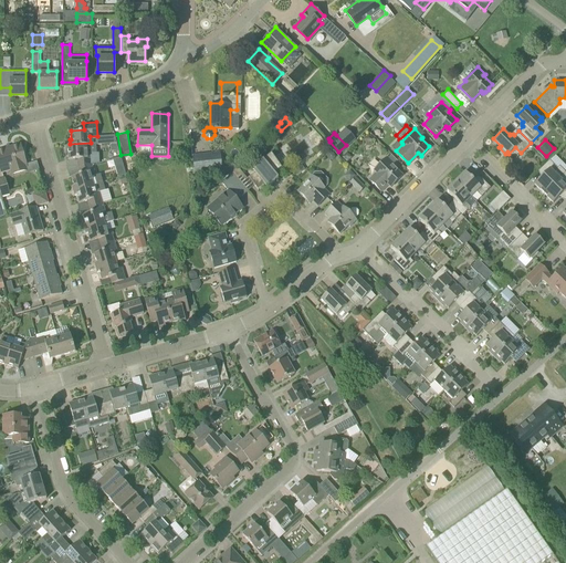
[(20,143),(0,148),(0,166),(1,171),(10,169),(11,174),(28,168),(20,143)]
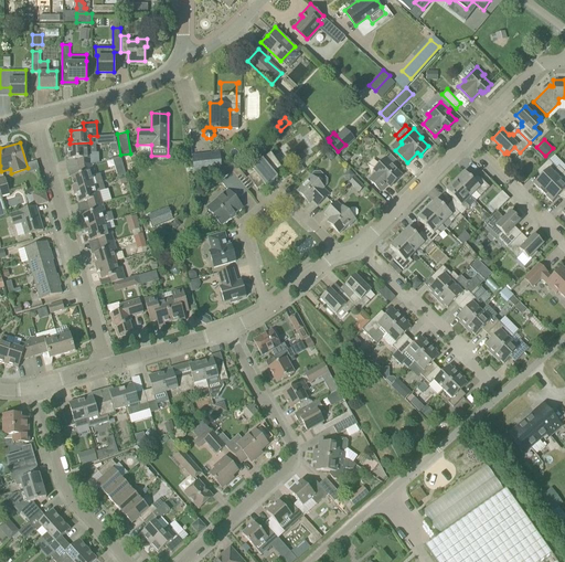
[(77,157),(77,165),(92,162),(91,151),(96,150),(96,142),(91,142),(70,144),(65,144),(66,148),(67,148),(68,158),(77,157)]
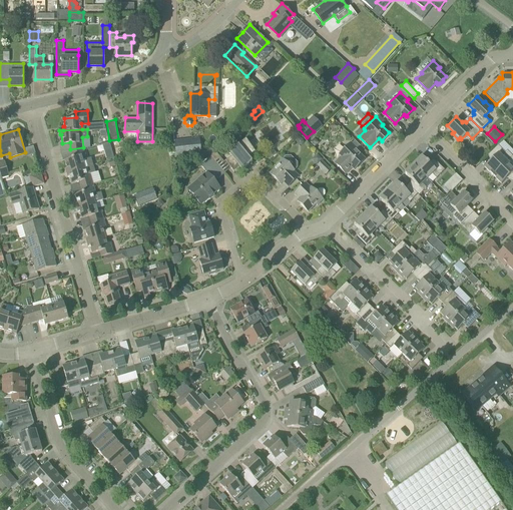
[(174,138),(175,154),(201,151),(199,135),(174,138)]
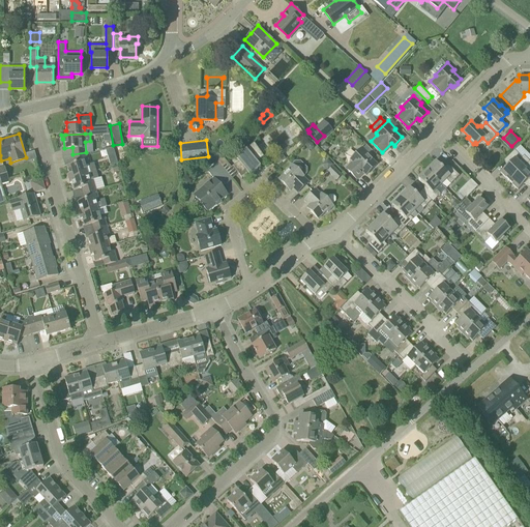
[(233,164),(241,175),(247,170),(251,173),(257,168),(257,167),(255,164),(258,162),(256,160),(267,152),(266,152),(263,154),(254,142),(246,148),(236,156),(239,159),(233,164)]
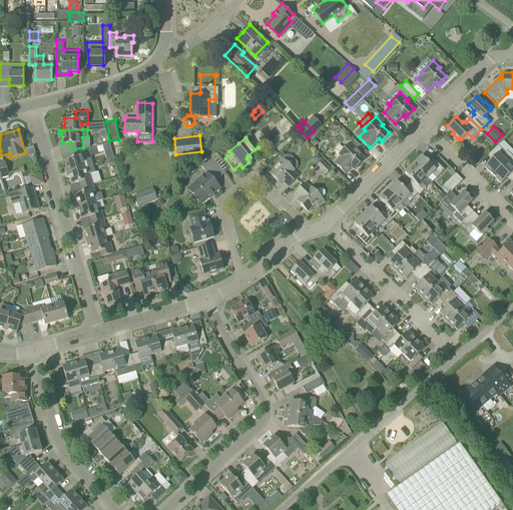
[(335,161),(346,172),(355,163),(357,165),(358,165),(357,164),(365,157),(358,150),(359,148),(351,141),(339,153),(341,154),(335,161)]
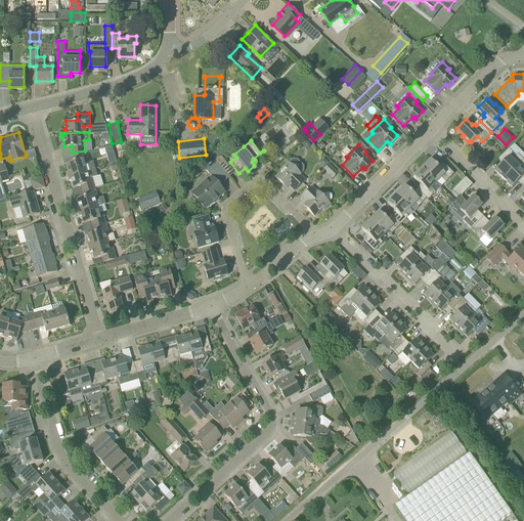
[(494,169),(504,177),(523,158),(518,152),(516,154),(509,146),(499,156),(504,160),(494,169)]
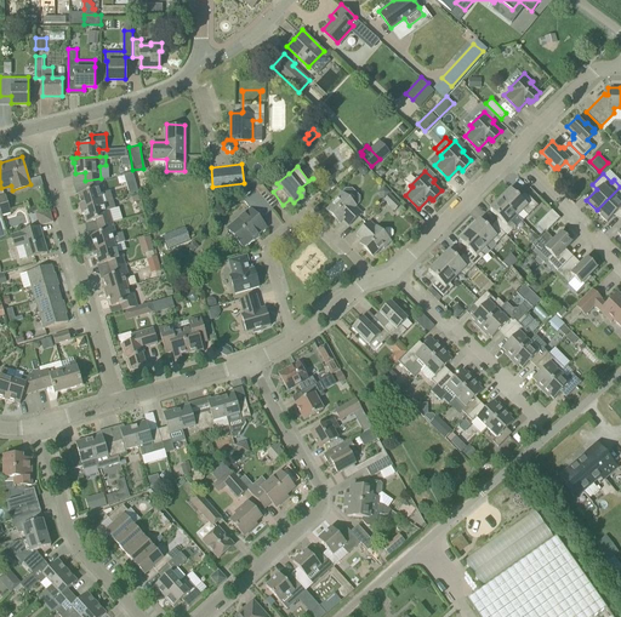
[(104,190),(101,178),(85,181),(87,189),(78,192),(81,201),(79,201),(80,207),(113,198),(110,188),(104,190)]
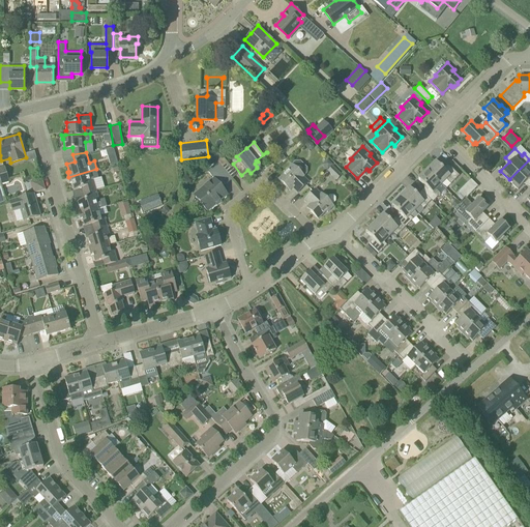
[(231,165),(223,155),(217,159),(227,171),(232,166),(231,165)]
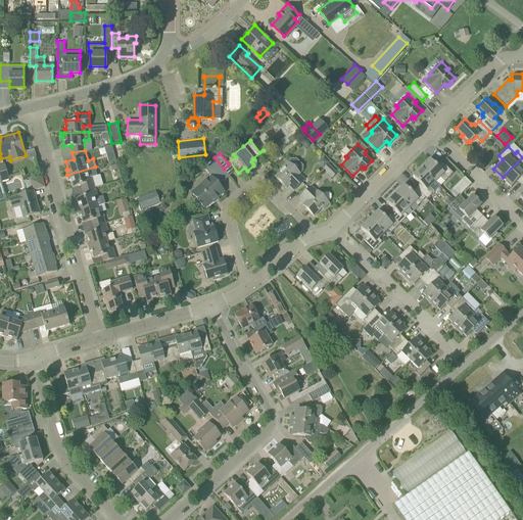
[(323,166),(329,160),(323,155),(318,160),(323,166)]
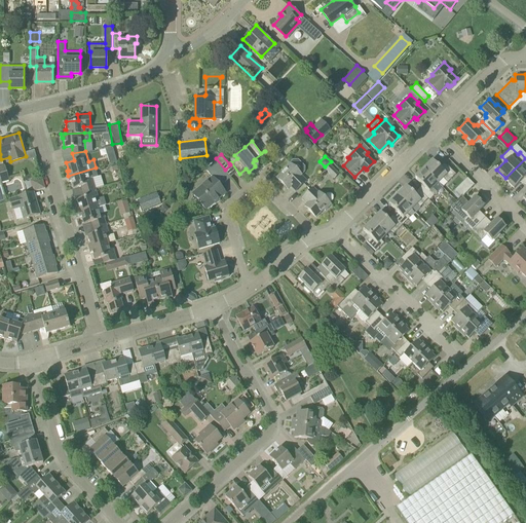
[(225,170),(216,158),(211,163),(205,167),(212,176),(217,172),(225,180),(230,176),(225,170)]
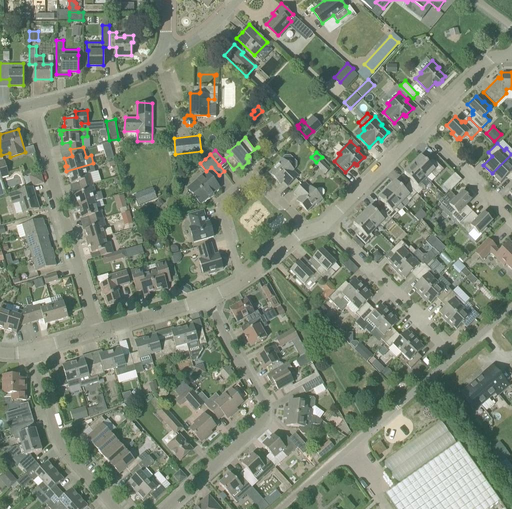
[(435,176),(443,168),(433,157),(432,158),(428,162),(421,154),(412,162),(426,176),(431,172),(435,176)]
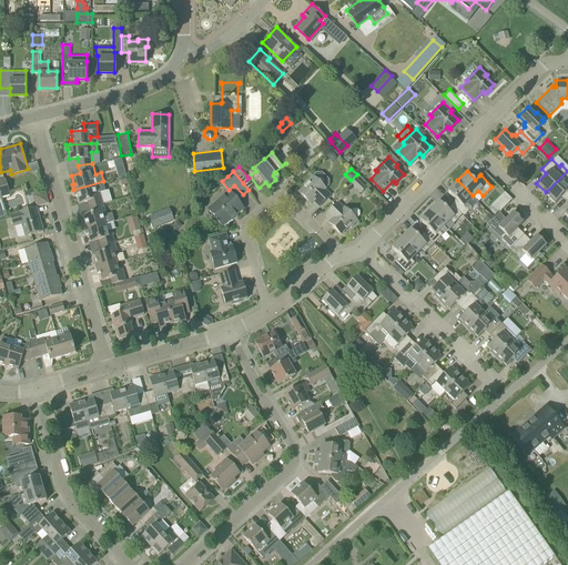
[(565,192),(567,194),(567,171),(546,192),(555,202),(565,192)]
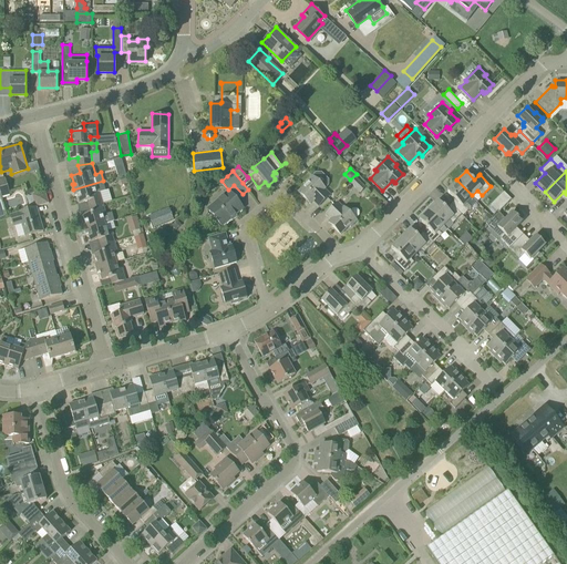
[(298,190),(306,198),(306,200),(309,196),(318,205),(330,192),(325,187),(325,186),(311,174),(306,180),(307,181),(298,190)]
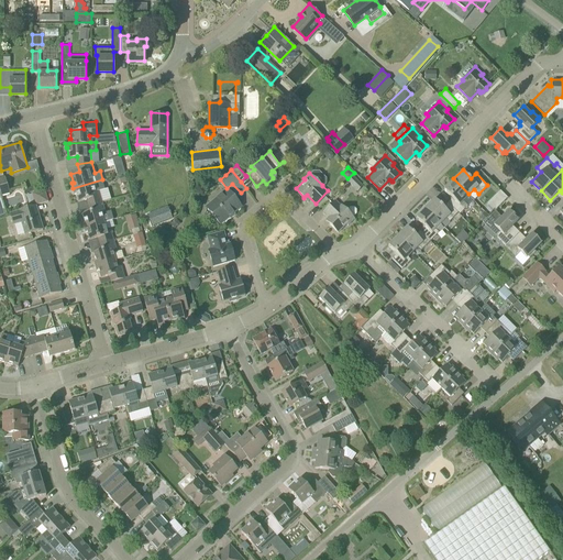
[(353,174),(348,179),(352,184),(357,190),(363,184),(353,174)]
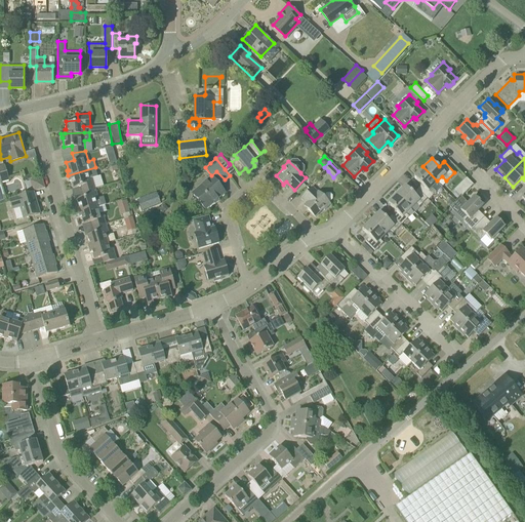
[(0,178),(0,181),(8,177),(4,164),(0,164),(0,178)]
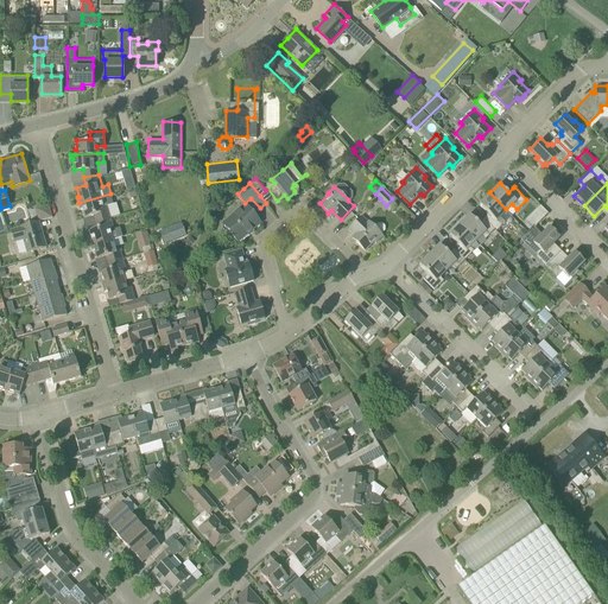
[(488,213),(483,217),(496,229),(506,221),(500,215),(506,209),(489,192),(480,203),(488,213)]
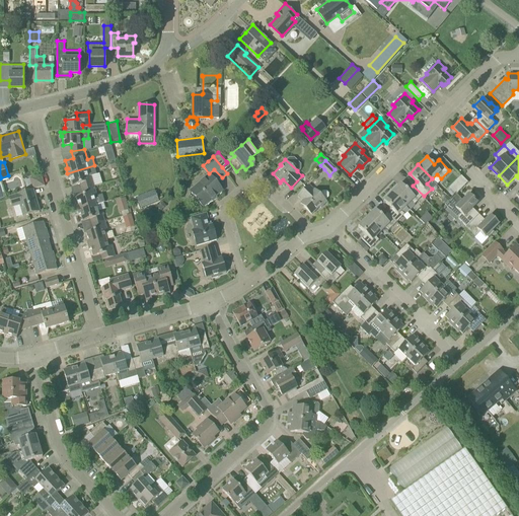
[(80,182),(82,188),(94,185),(91,174),(96,172),(94,165),(67,173),(68,177),(70,176),(72,185),(80,182)]
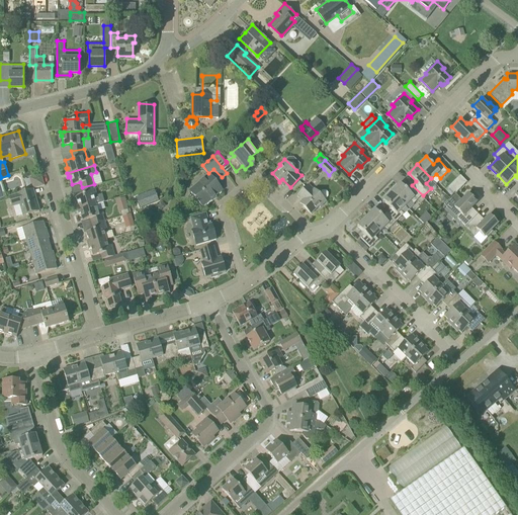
[(45,183),(41,172),(30,176),(33,187),(45,183)]
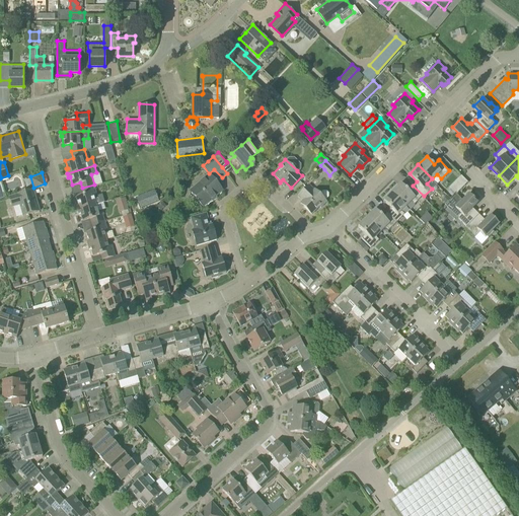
[(222,189),(217,181),(209,173),(190,190),(194,195),(194,197),(195,199),(196,201),(199,200),(203,205),(222,189)]
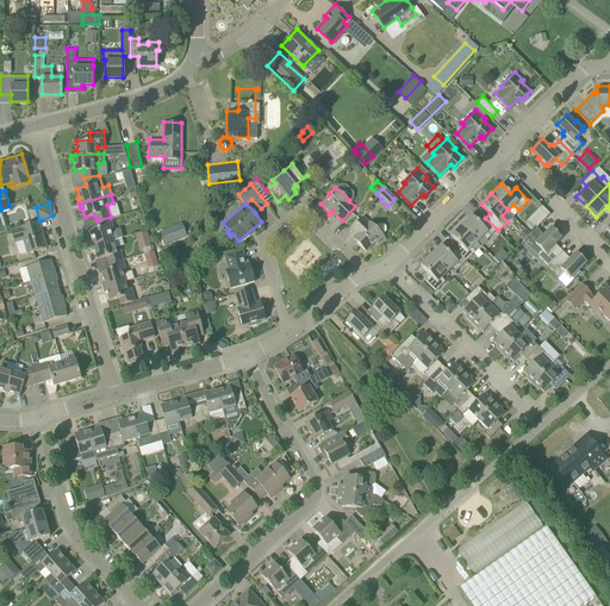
[(480,223),(471,213),(461,224),(478,241),(484,235),(487,238),(491,235),(495,238),(500,233),(498,230),(485,218),(480,223)]
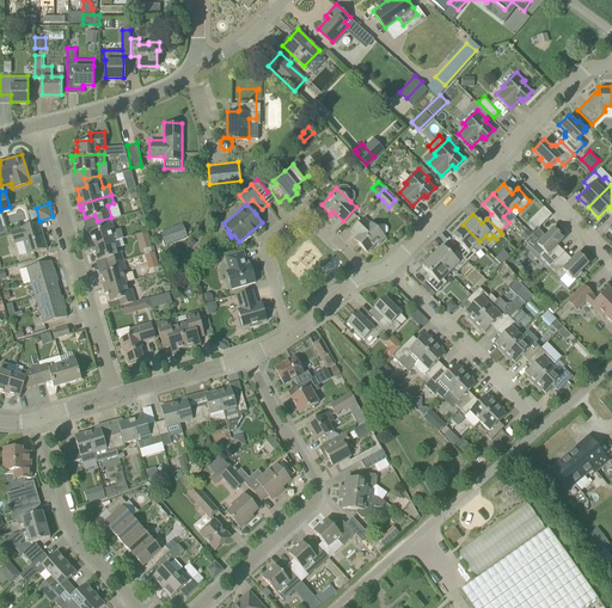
[(357,241),(359,241),(367,251),(377,241),(378,243),(385,235),(371,221),(371,222),(365,216),(352,229),(361,238),(357,241)]
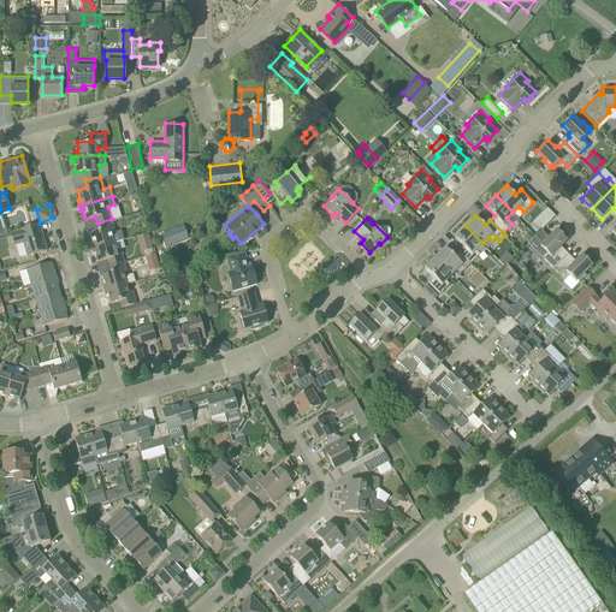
[(116,231),(112,219),(98,223),(99,230),(90,232),(93,242),(90,242),(92,247),(114,241),(112,232),(116,231)]
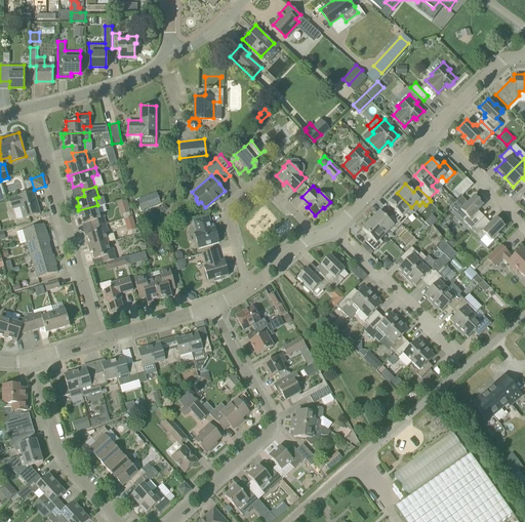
[(24,216),(40,211),(34,190),(16,195),(9,197),(12,208),(19,205),(24,216)]
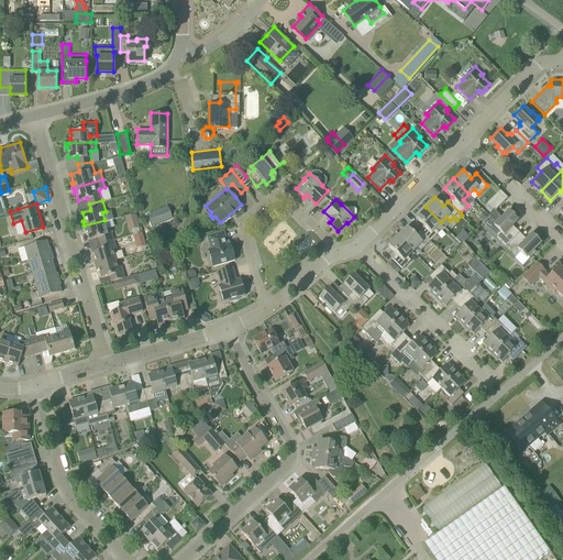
[(152,224),(170,217),(166,205),(147,212),(152,224)]
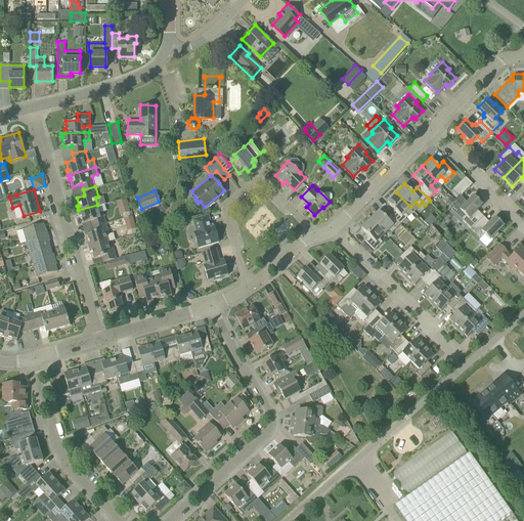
[(391,213),(400,222),(408,214),(405,211),(410,207),(396,192),(387,201),(395,209),(391,213)]
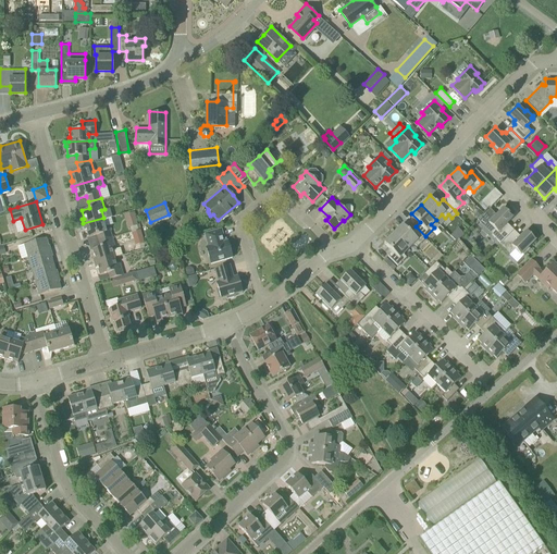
[(504,207),(496,213),(490,207),(484,212),(483,212),(478,219),(480,221),(489,221),(495,228),(491,232),(500,242),(511,231),(507,226),(508,225),(508,223),(507,222),(512,216),(504,207)]
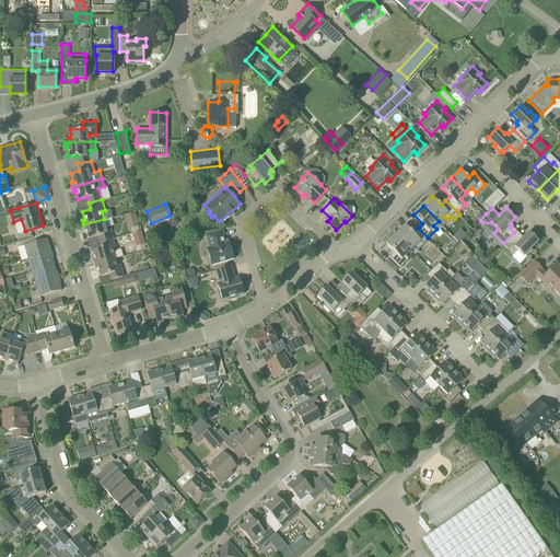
[(139,224),(137,218),(127,220),(129,227),(139,224)]
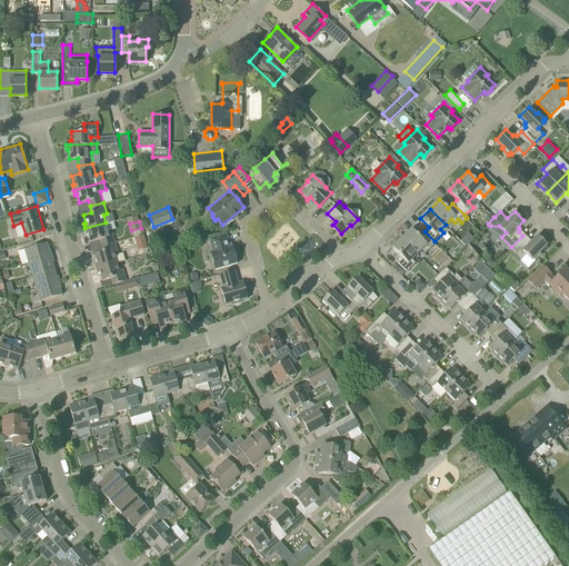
[(99,238),(101,245),(115,240),(111,229),(108,230),(106,222),(85,228),(87,232),(88,232),(91,241),(99,238)]
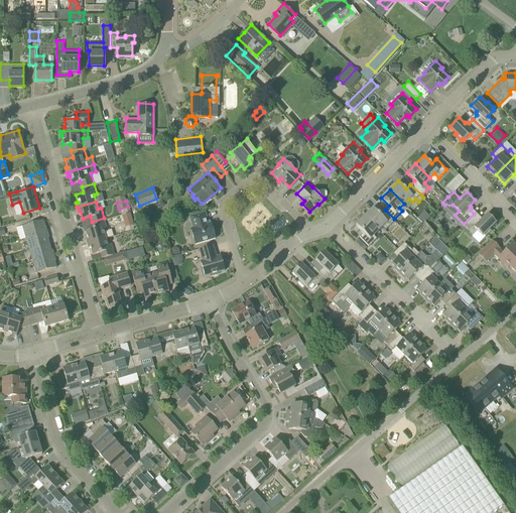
[(373,207),(365,215),(379,229),(383,224),(386,227),(394,219),(385,210),(381,214),(373,207)]
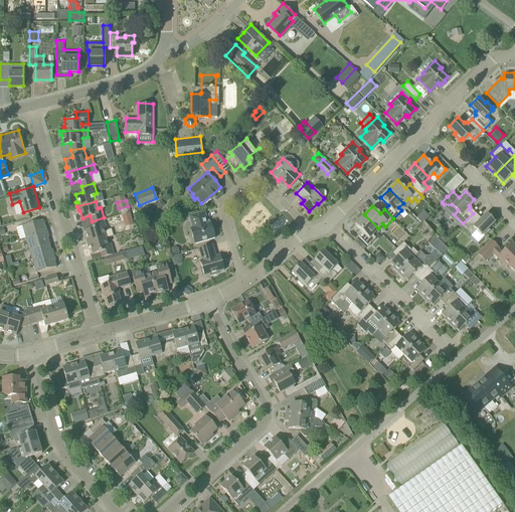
[(195,242),(214,236),(210,221),(208,222),(204,209),(189,214),(193,226),(190,227),(195,242)]
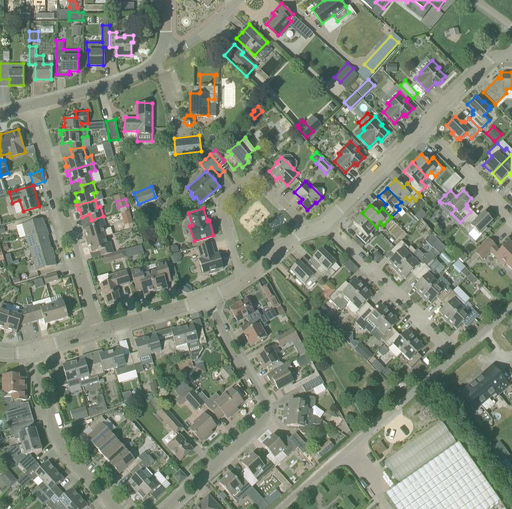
[(486,226),(492,219),(483,211),(478,216),(477,215),(475,215),(474,216),(470,212),(460,222),(459,223),(468,232),(473,227),(479,233),(480,231),(481,233),(487,227),(486,226)]
